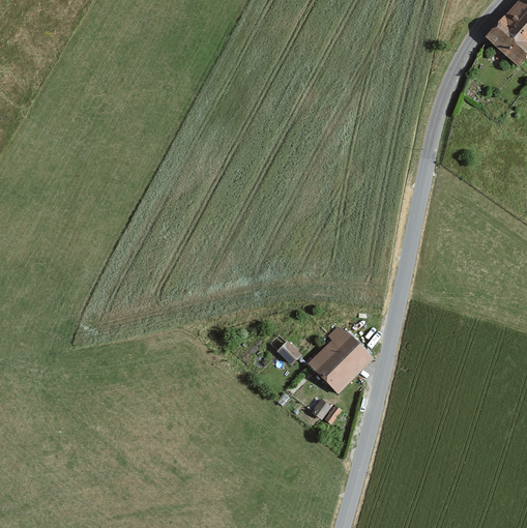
[(515,0),(484,35),(515,63),(526,50),(526,0),(515,0)]
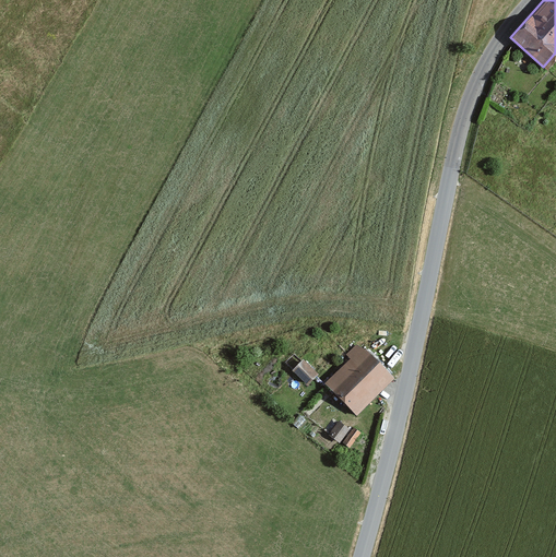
[(357,343),(346,354),(350,357),(326,382),(358,413),(392,378),(357,343)]
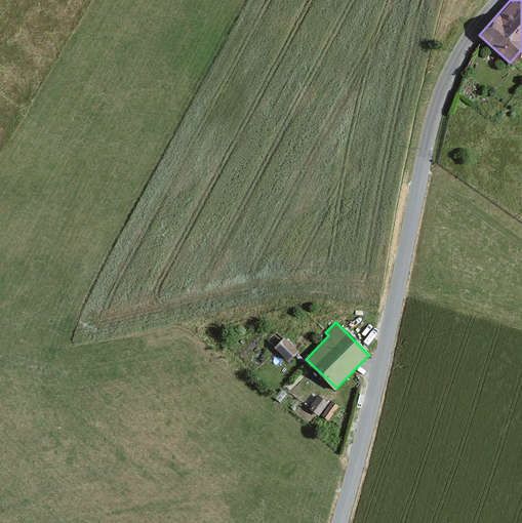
[(283,336),(273,348),(287,361),(297,351),(283,336)]
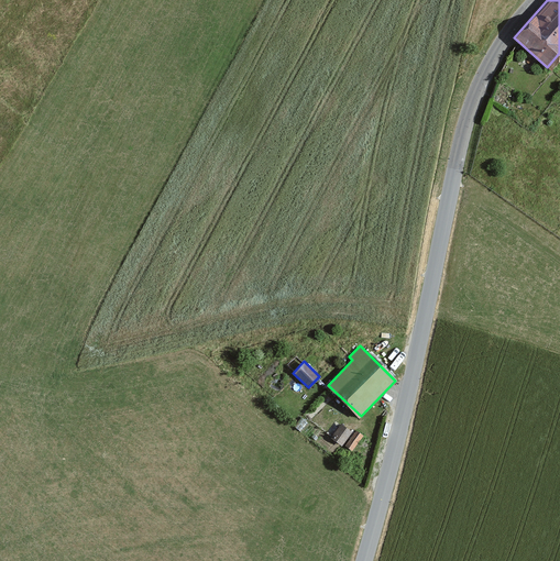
[(340,425),(331,438),(339,443),(348,430),(340,425)]
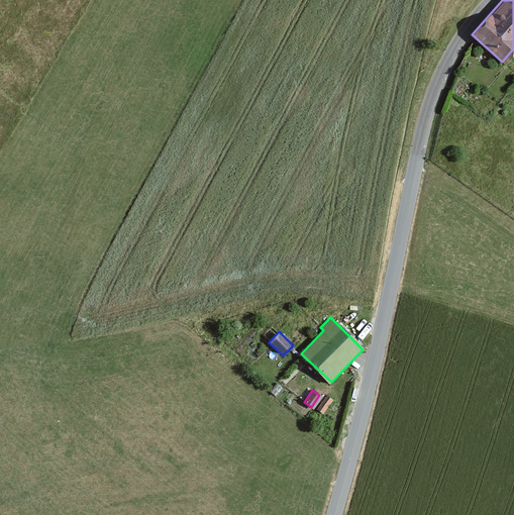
[(325,395),(315,408),(322,414),(332,400),(325,395)]
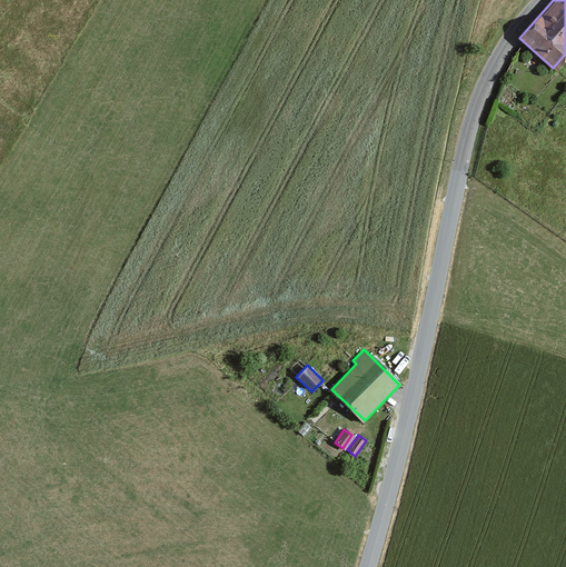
All buildings are outlined.
